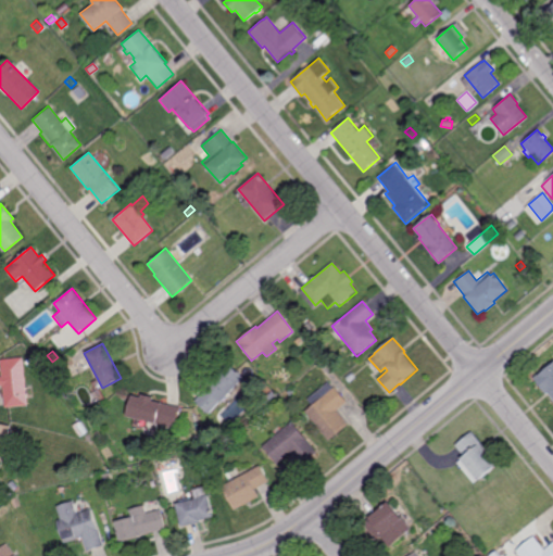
[(26,405),(3,408),(1,386),(0,386),(0,377),(0,359),(21,357),(26,405)]
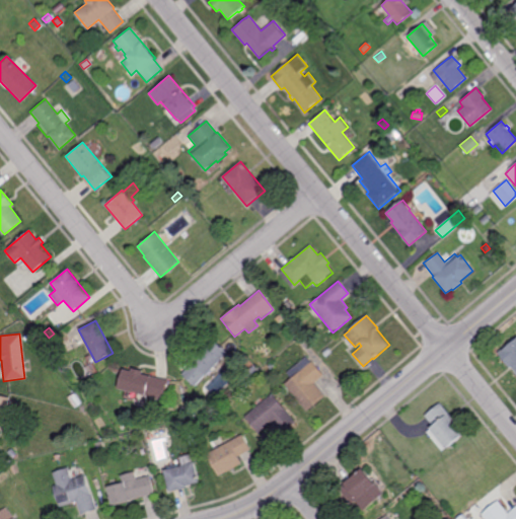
[(35,342),(32,338),(38,334),(41,338),(35,342)]
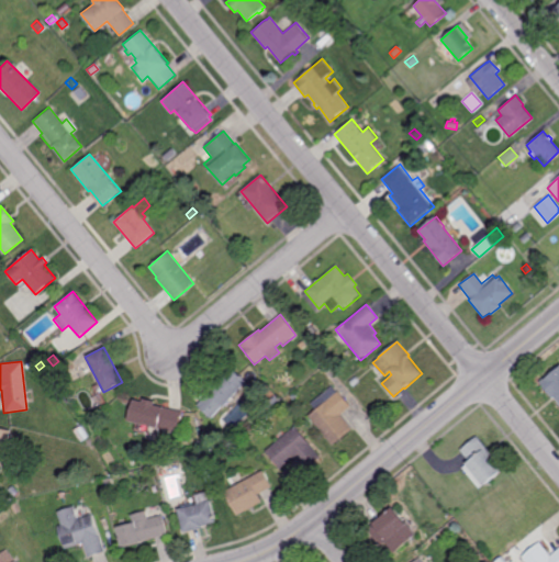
[(31,378),(23,367),(30,362),(37,373),(31,378)]
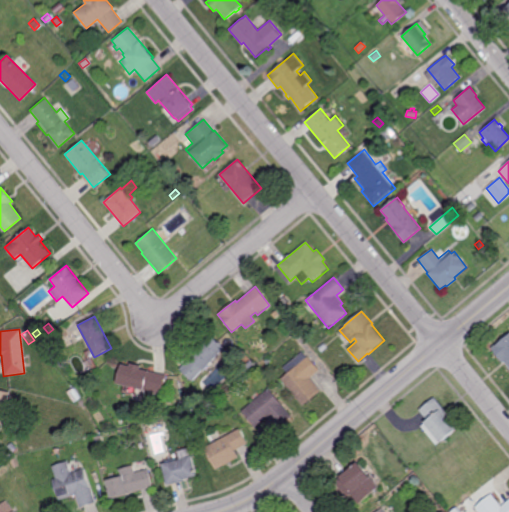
[(508,370),(504,363),(503,364),(490,349),(508,332),(508,370)]
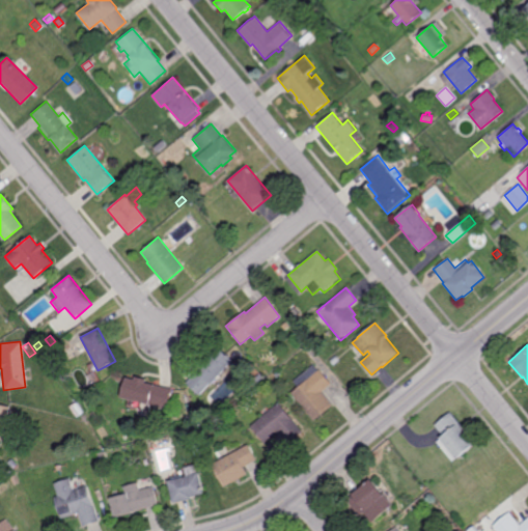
[(212,385),(211,383),(199,395),(186,384),(196,371),(194,369),(216,345),(232,361),(212,385)]
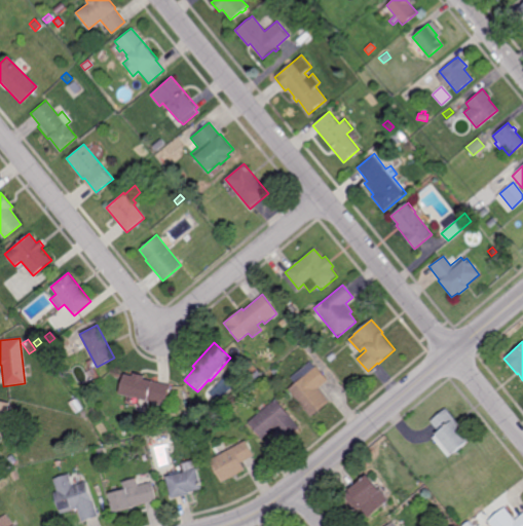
[(329,363),(326,359),(331,353),(335,358),(329,363)]
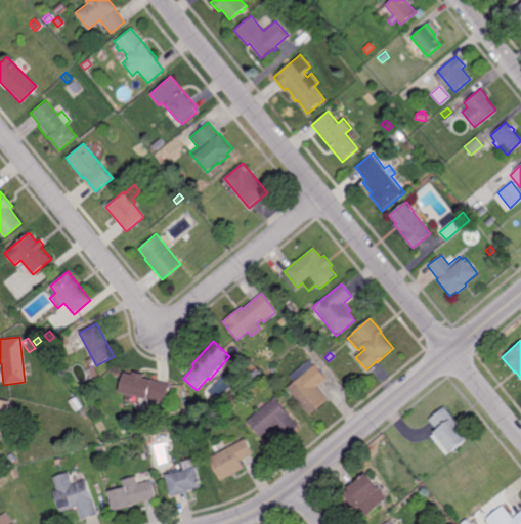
[(313,366),(314,365),(326,379),(316,387),(328,400),(309,417),(287,388),(293,383),(288,377),(308,359),(313,366)]
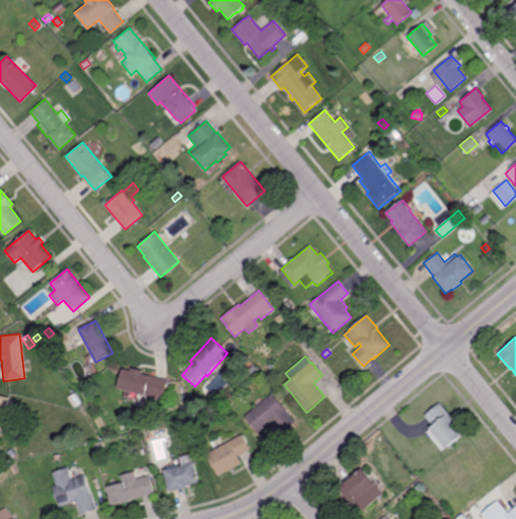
[(269,370),(266,366),(270,362),(274,366),(269,370)]
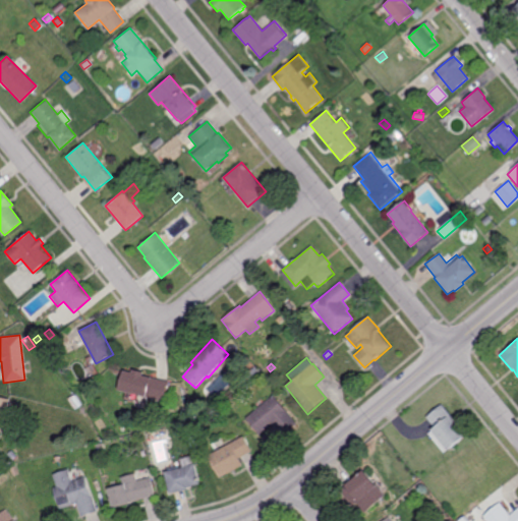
[(251,375),(248,371),(253,367),(256,371),(251,375)]
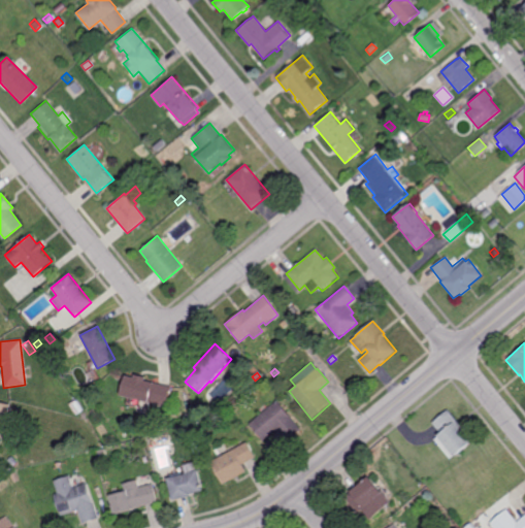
[(144,382),(152,383),(171,387),(165,408),(119,396),(125,375),(133,378),(134,375),(144,377),(144,382)]
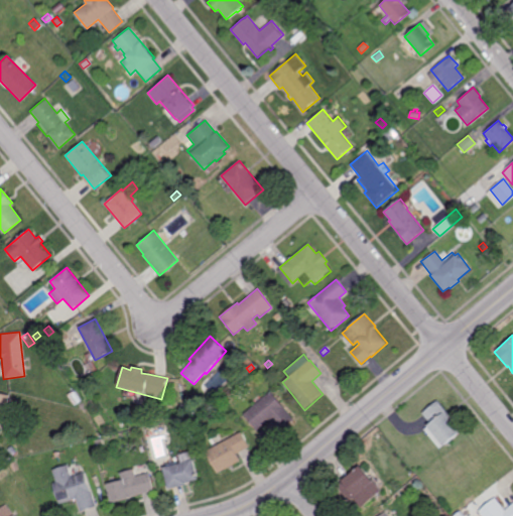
[(293,420),(279,431),(269,420),(256,431),(242,414),(270,392),(293,420)]
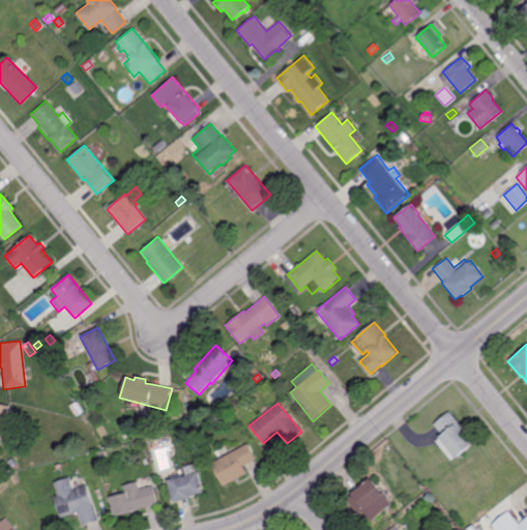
[(3,441),(0,440),(0,404),(10,406),(3,441)]
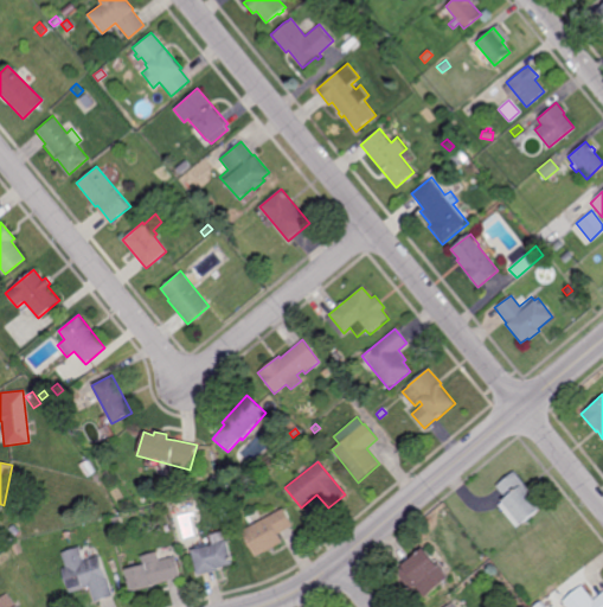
[(515,529),(496,506),(505,499),(495,486),(513,472),(532,497),(530,499),(538,510),(515,529)]
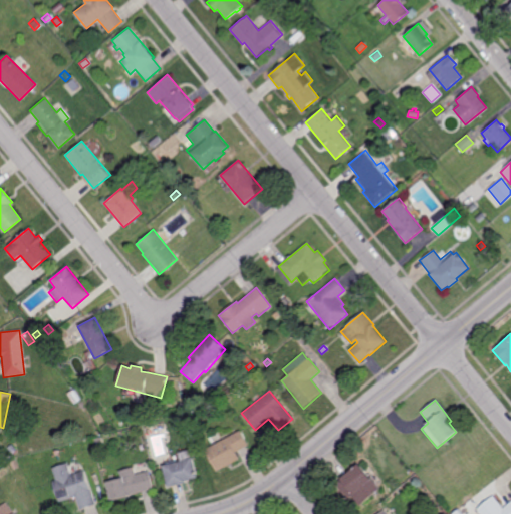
[(105,434),(101,431),(105,425),(109,428),(105,434)]
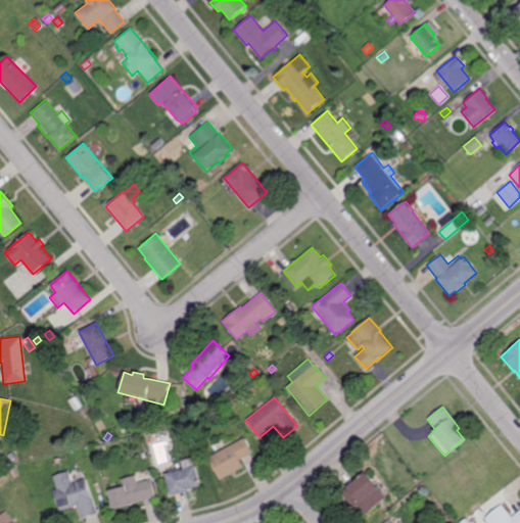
[(230,477),(229,476),(220,480),(207,458),(243,438),(251,454),(239,461),(243,468),(234,473),(234,474),(230,477)]
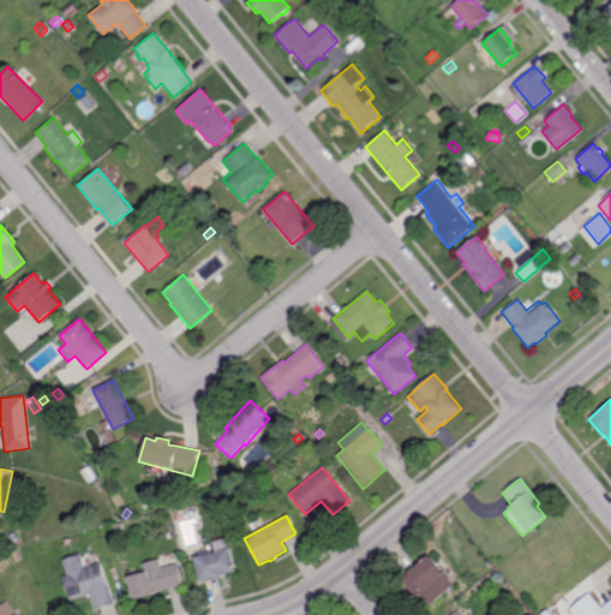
[(13,544),(7,537),(12,532),(18,541),(13,544)]
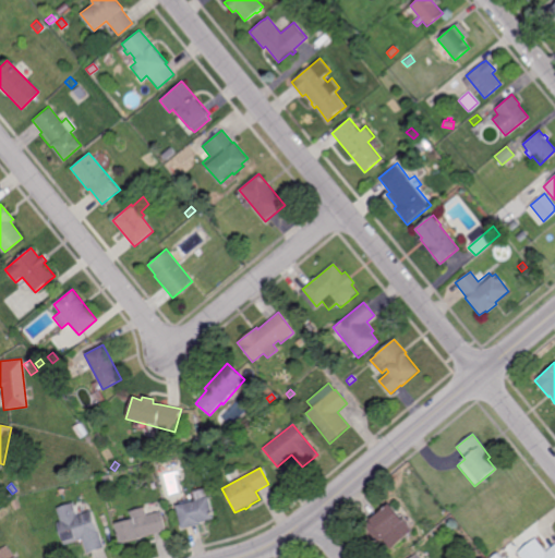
[(201,523),(201,525),(181,531),(176,507),(178,506),(178,504),(189,500),(190,502),(195,501),(193,490),(204,488),(206,498),(208,497),(214,520),(201,523)]
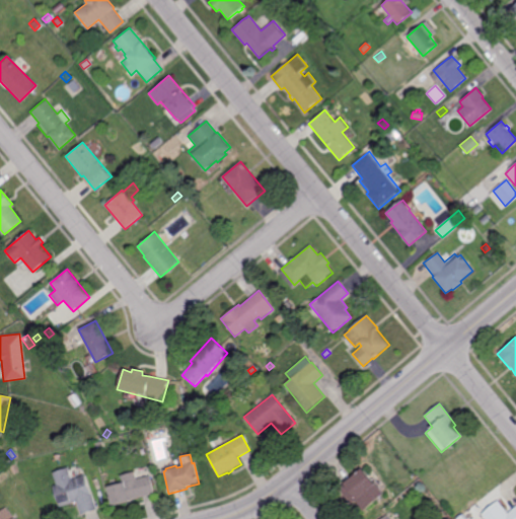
[(12,475),(8,467),(13,465),(17,472),(12,475)]
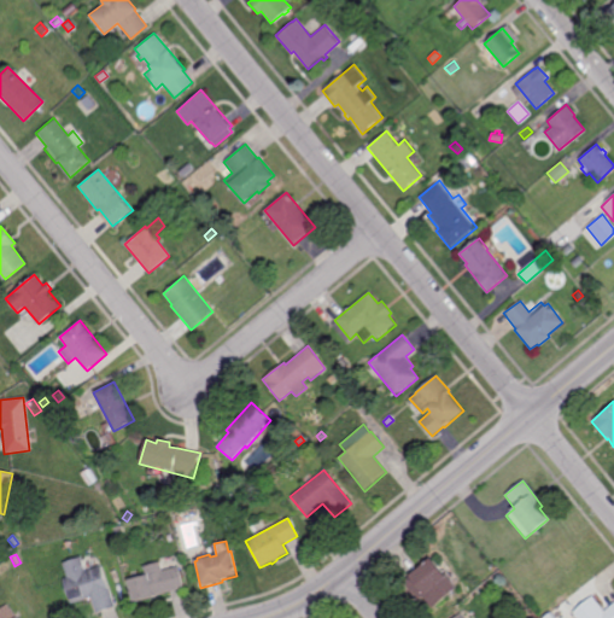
[(432,611),(422,598),(417,601),(402,583),(432,559),(457,590),(432,611)]
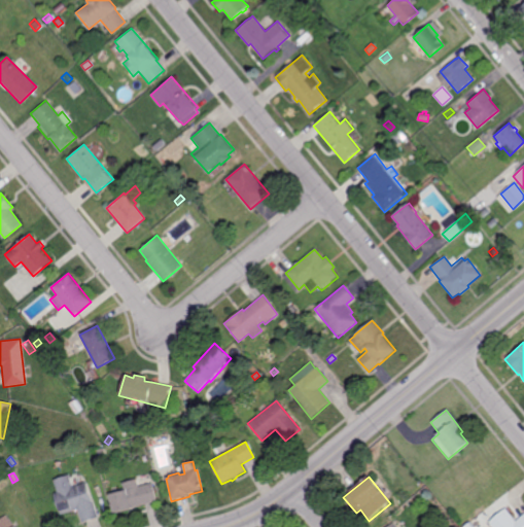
[(156,501),(130,508),(131,511),(112,515),(107,495),(124,491),(121,483),(136,480),(136,482),(150,478),(156,501)]
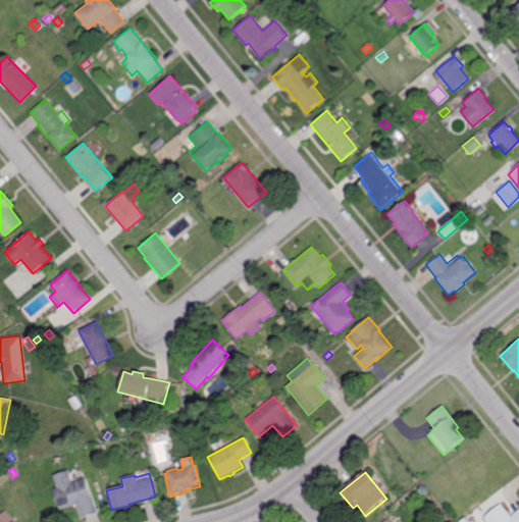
[(82,519),(76,505),(59,511),(52,489),(84,478),(97,513),(82,519)]
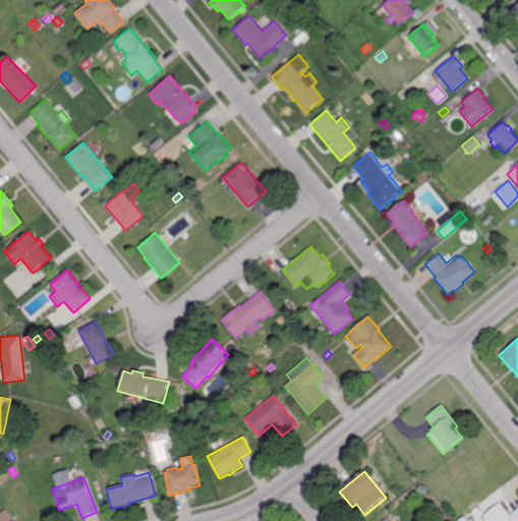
[(509,516),(517,509),(517,520),(484,520),(481,517),(499,504),(509,516)]
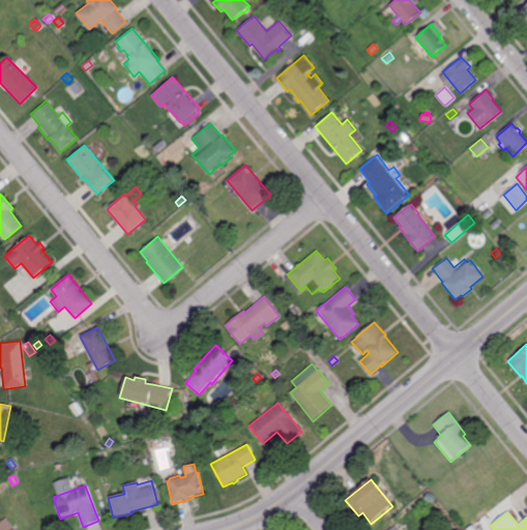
[(13,529),(0,529),(0,521),(4,518),(13,529)]
